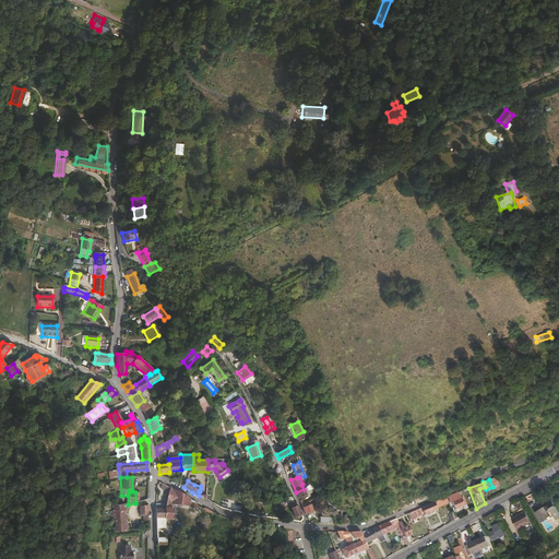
[(436,490),(437,492),(444,489),(443,486),(442,484),(435,487),(436,490)]
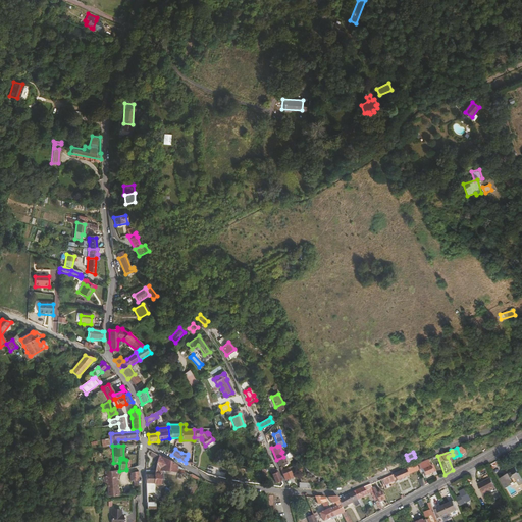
[(283,457),(276,460),(279,466),(286,463),(285,460),(288,459),(286,456),(283,457)]
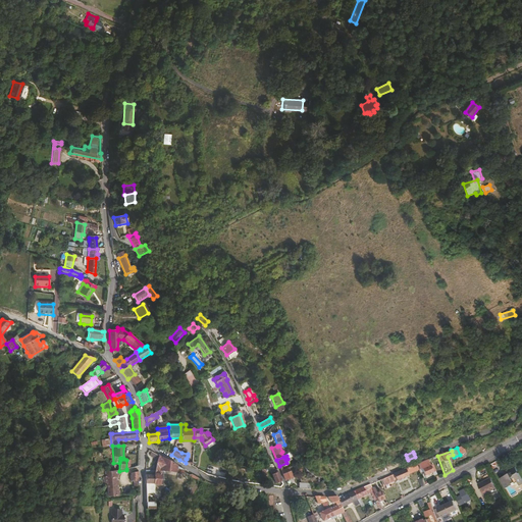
[(154,476),(153,484),(159,485),(162,471),(183,474),(184,471),(158,457),(157,460),(154,476)]
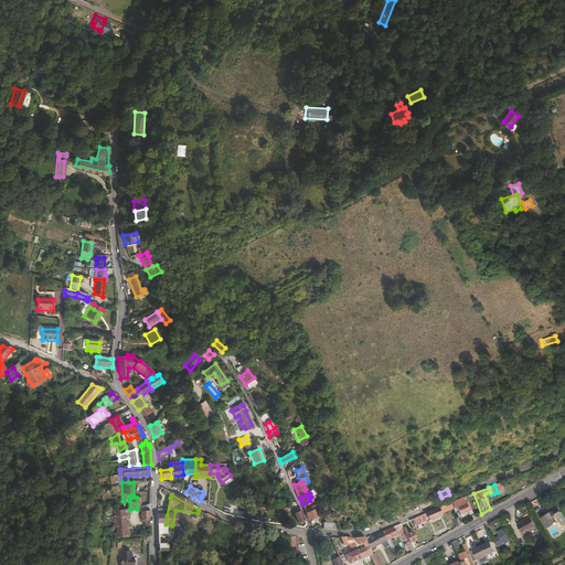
[(465,497),(451,502),(454,509),(455,512),(458,511),(461,518),(469,514),(469,515),(472,514),(468,503),(465,504),(464,501),(466,500),(465,497)]
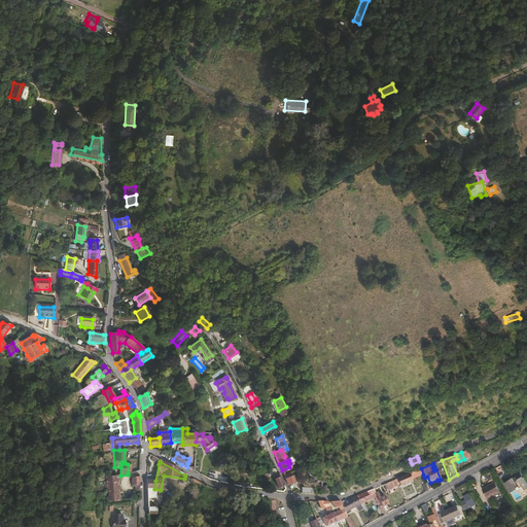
[(423,475),(421,468),(394,480),(396,486),(399,484),(400,485),(405,484),(411,481),(411,480),(423,475)]
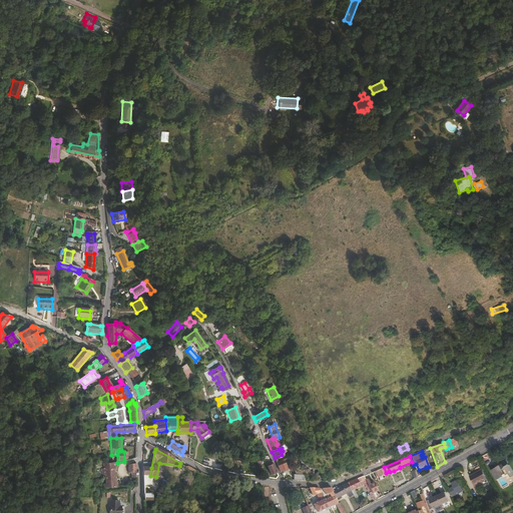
[(502,463),(500,464),(500,465),(492,470),(497,479),(502,488),(508,484),(508,483),(512,480),(512,478),(512,470),(510,464),(508,464),(508,463),(509,462),(506,457),(502,460),(503,462),(501,462),(502,463)]
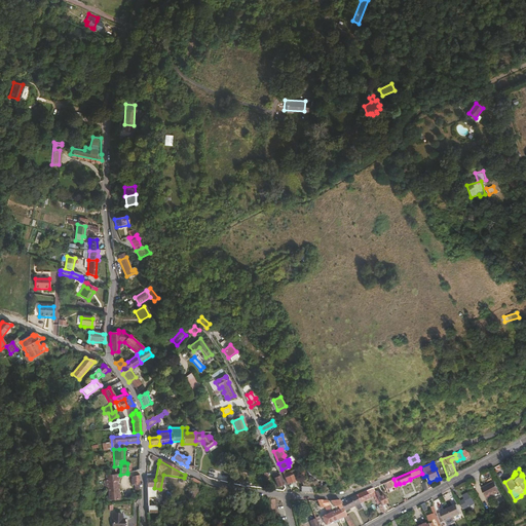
[(284,475),(287,484),(295,481),(291,472),(284,475)]
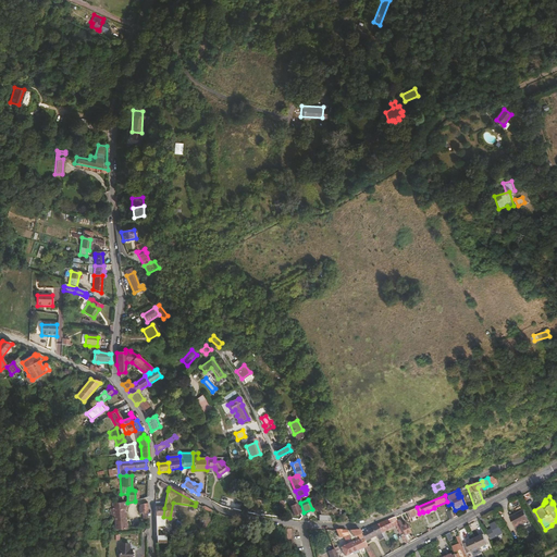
[(294,502),(288,502),(295,517),(300,514),(295,502),(294,502)]
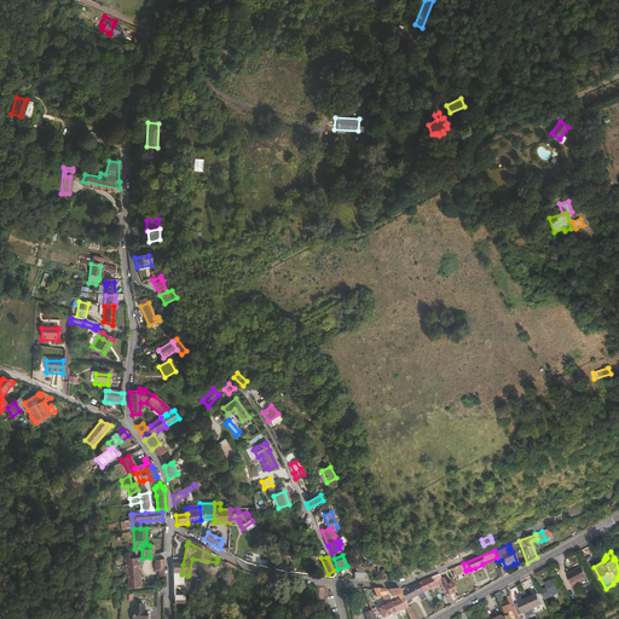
[(138,559),(134,559),(123,560),(125,576),(127,576),(128,590),(140,589),(138,559)]
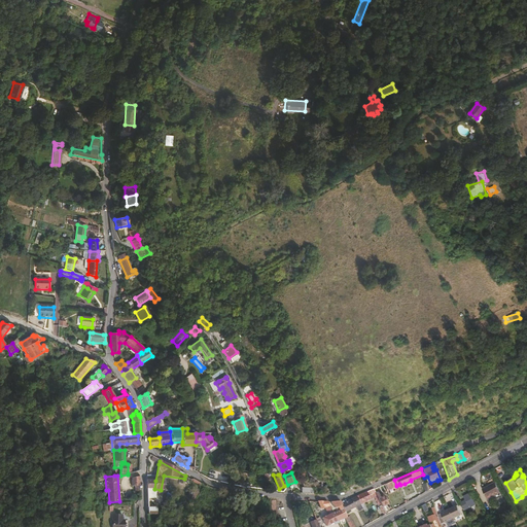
[(154,489),(155,481),(149,481),(150,476),(146,476),(147,488),(154,489)]
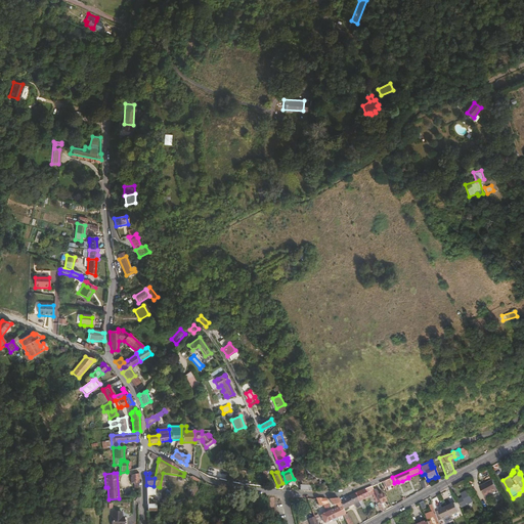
[(511,475),(511,474),(501,479),(507,489),(508,489),(503,480),(511,475)]
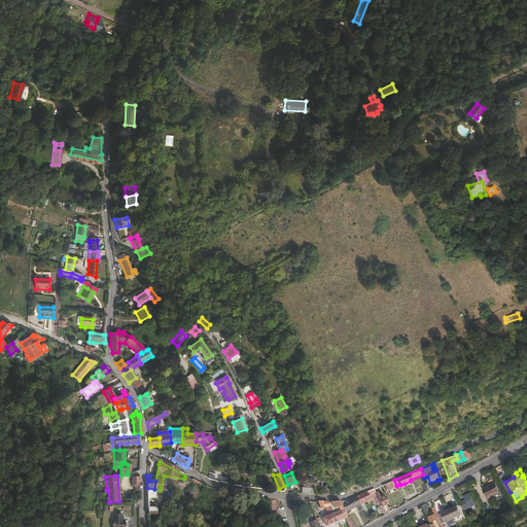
[(396,486),(394,480),(385,485),(387,490),(396,486)]
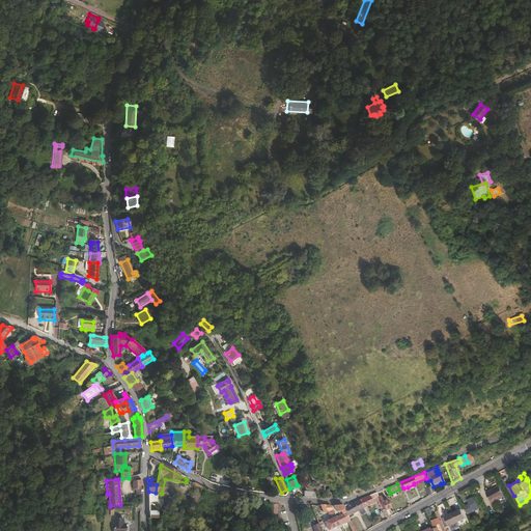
[(505,496),(501,487),(495,491),(494,490),(486,494),(492,503),(505,496)]
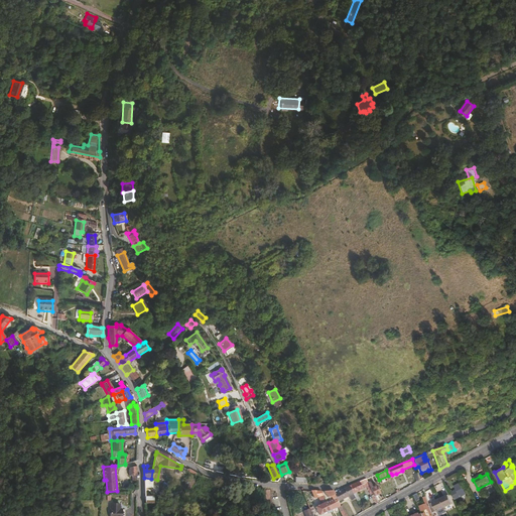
[(151,479),(144,478),(145,504),(153,503),(152,497),(151,479)]
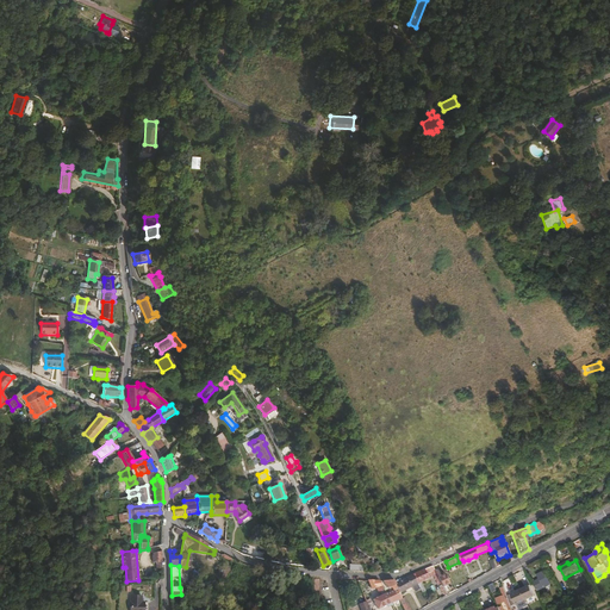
[(436,574),(435,572),(433,566),(412,576),(417,584),(436,574)]
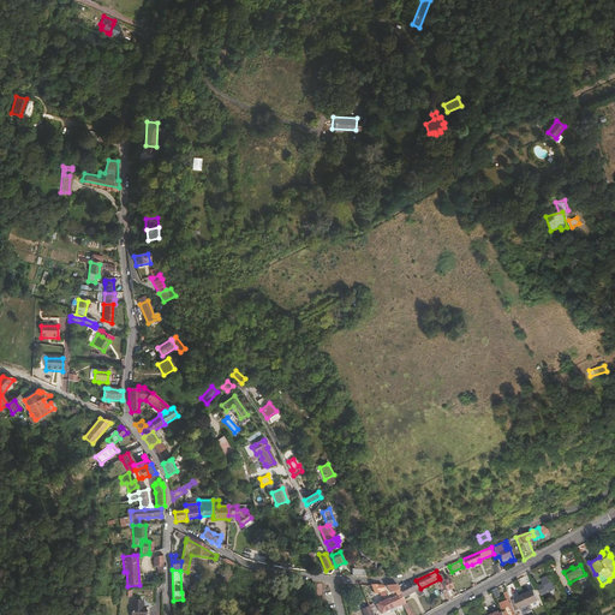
[(439,577),(440,579),(442,581),(441,583),(446,592),(446,591),(453,587),(448,579),(445,573),(439,577)]
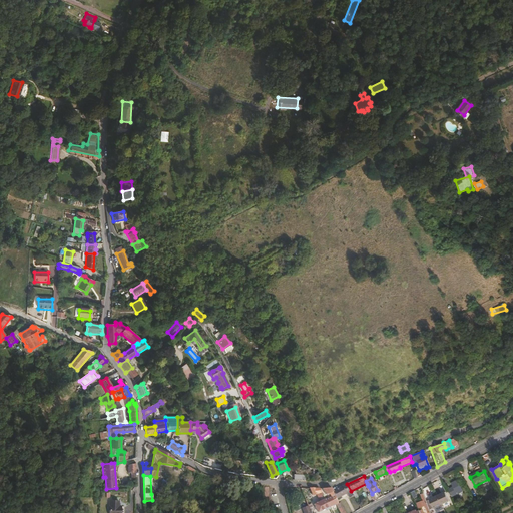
[(347,484),(333,491),(334,492),(333,492),(334,495),(331,497),(332,500),(334,499),(335,500),(347,494),(349,498),(354,496),(351,491),(347,484)]
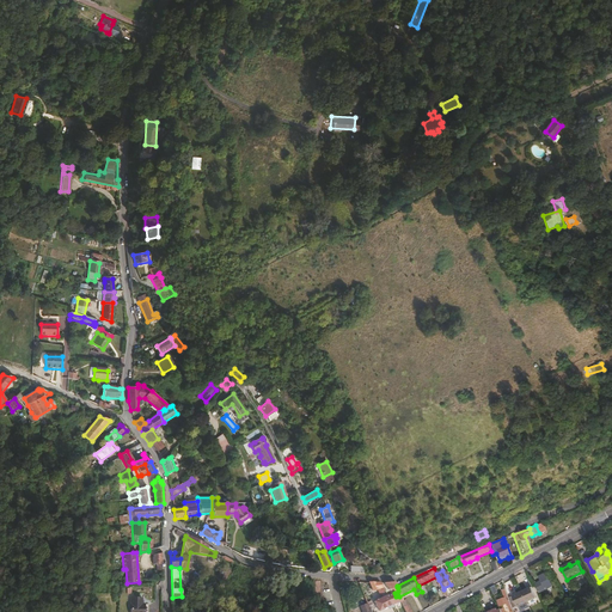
[(552,587),(549,581),(543,585),(542,582),(539,585),(538,582),(534,585),(539,593),(545,589),(546,591),(552,587)]
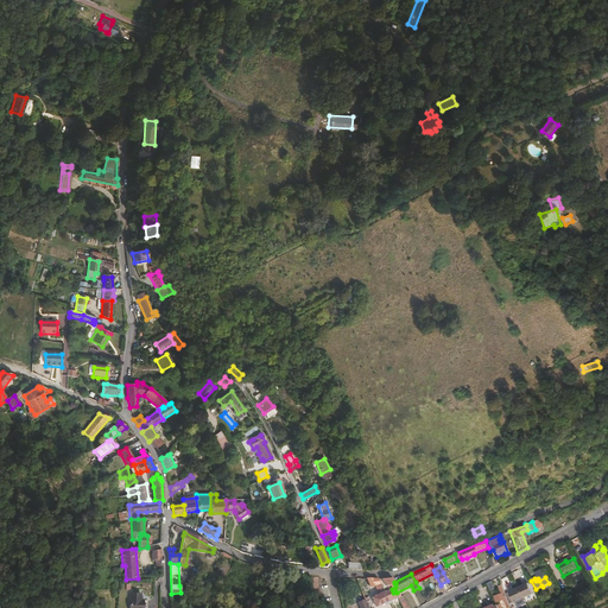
[(506,594),(502,586),(499,587),(501,594),(495,596),(498,602),(504,600),(506,607),(508,607),(511,607),(511,605),(506,594)]
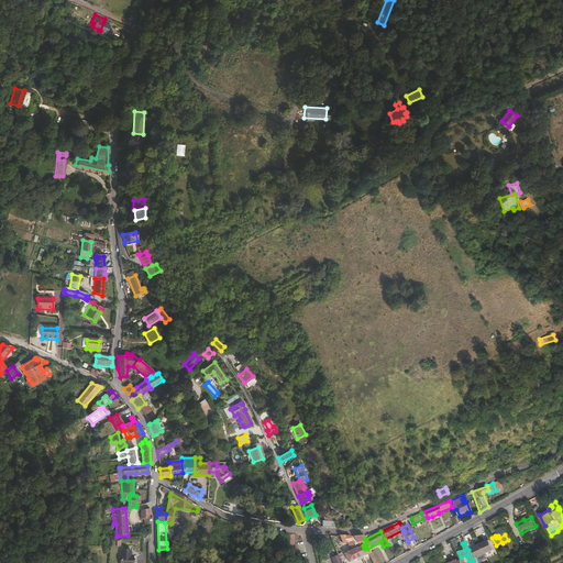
[(490,542),(482,545),(485,555),(494,553),(490,542)]
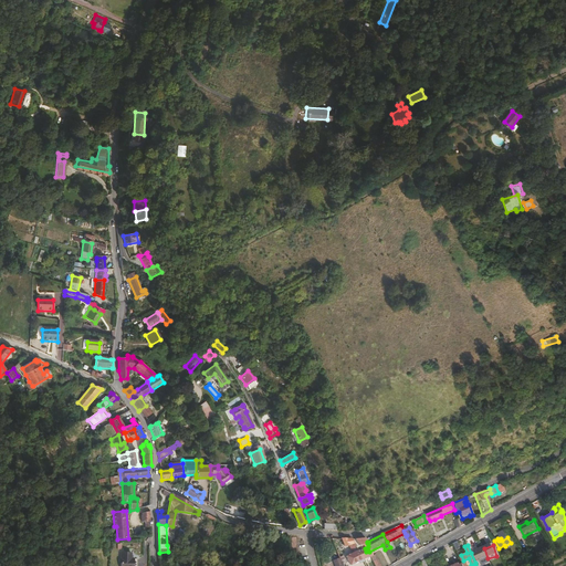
[(338,555),(335,546),(328,549),(333,558),(338,555)]
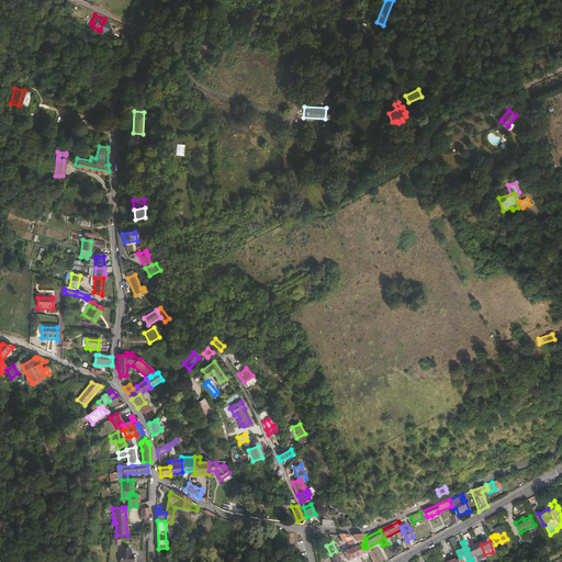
[(367,549),(367,548),(366,547),(363,548),(362,544),(356,547),(360,555),(360,557),(368,553),(370,552),(369,549),(367,549)]
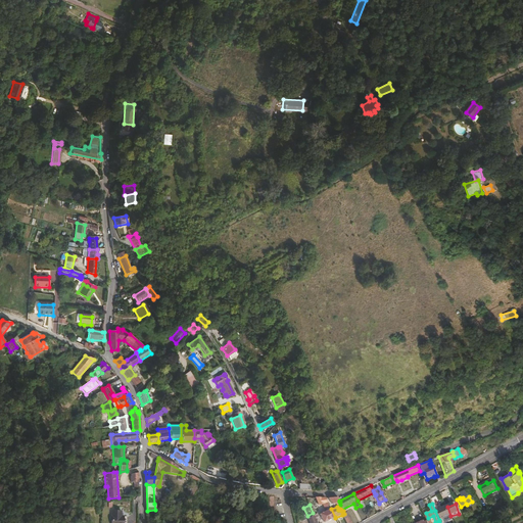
[(442,519),(450,516),(447,507),(439,510),(442,519)]
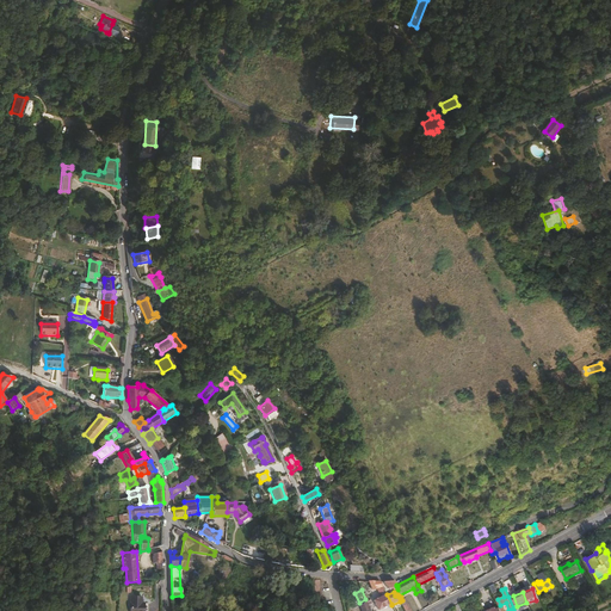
[(378,610),(392,604),(387,594),(386,594),(374,600),(378,610)]
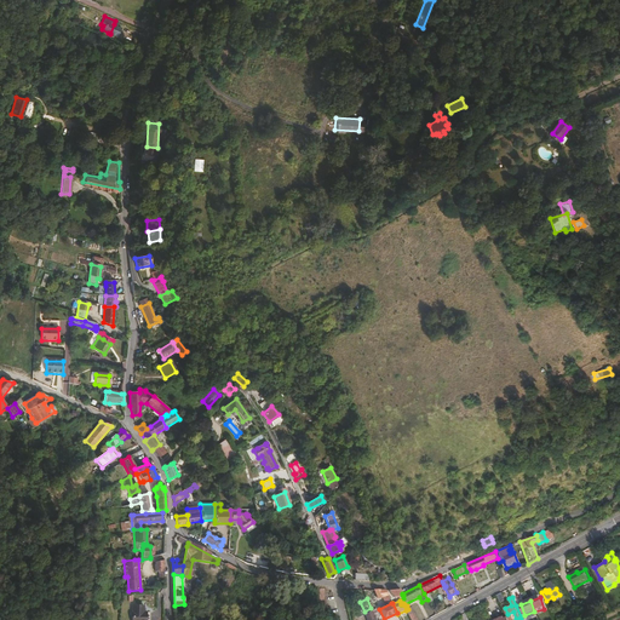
[(136,607),(135,619),(151,619),(153,613),(145,613),(145,607),(136,607)]
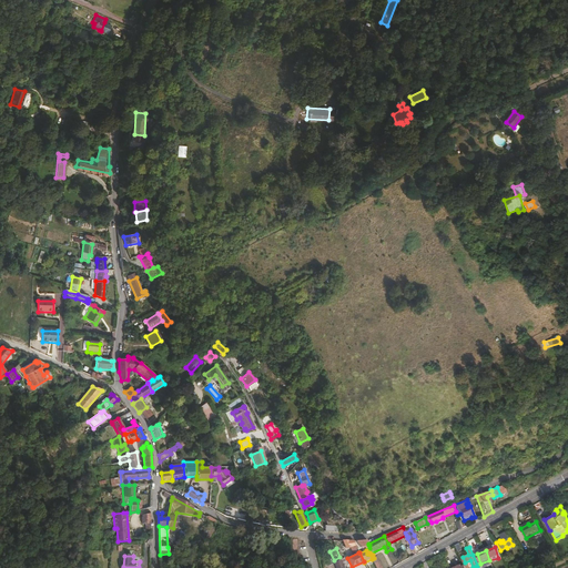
[(382,567),(376,557),(374,558),(372,559),(376,567),(382,567)]
